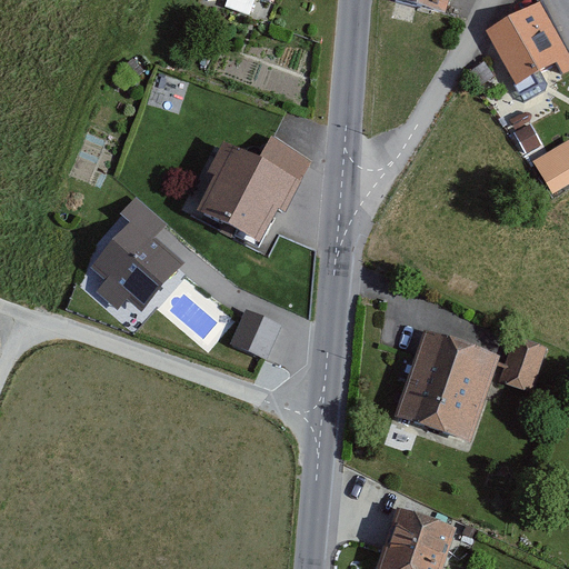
[(395,0),(397,0),(417,6),(441,12),(443,0),(395,0)]
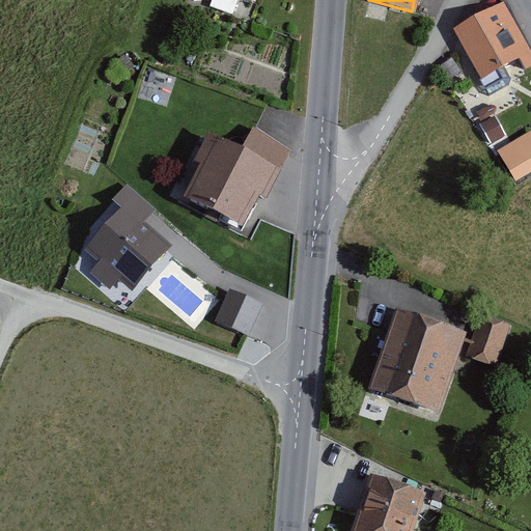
[(530,57),(502,3),(453,28),(490,95),(509,85),(510,82),(510,78),(505,66),(520,59),(524,67),(530,63),(530,57)]
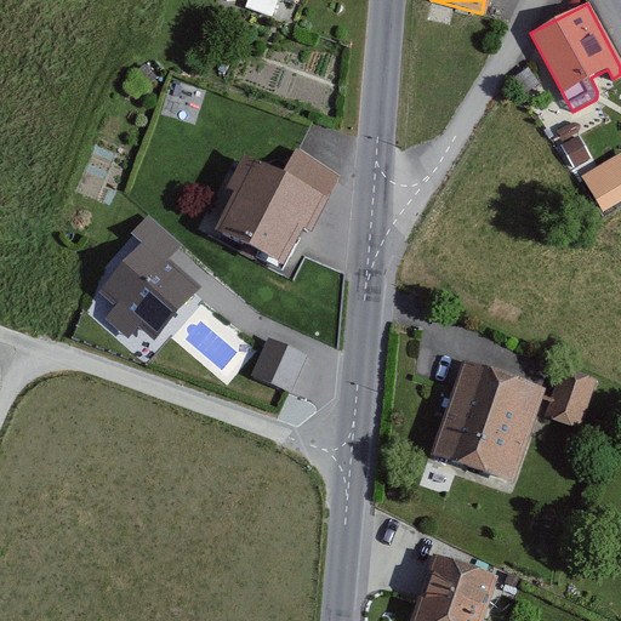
[(157,78),(146,66),(137,73),(148,85),(157,78)]
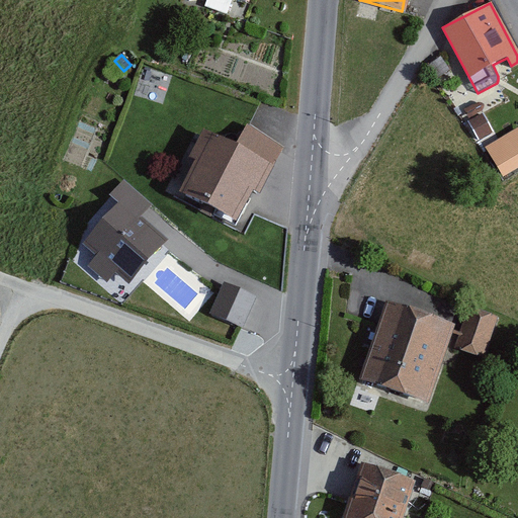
[(450,69),(441,57),(429,66),(438,78),(450,69)]
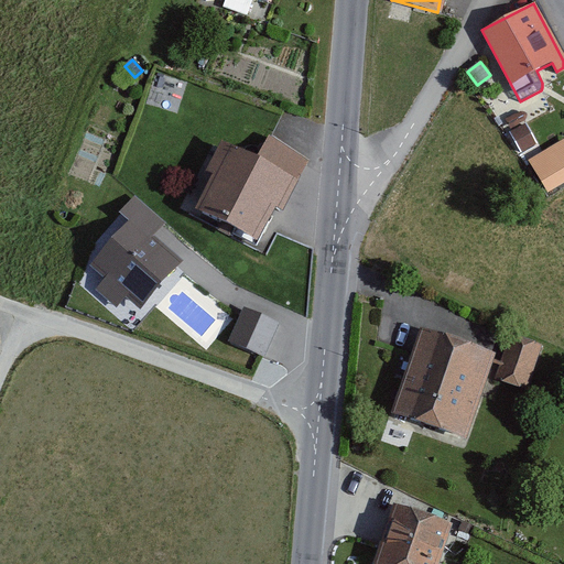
[(538,145),(527,125),(511,132),(522,153),(538,145)]
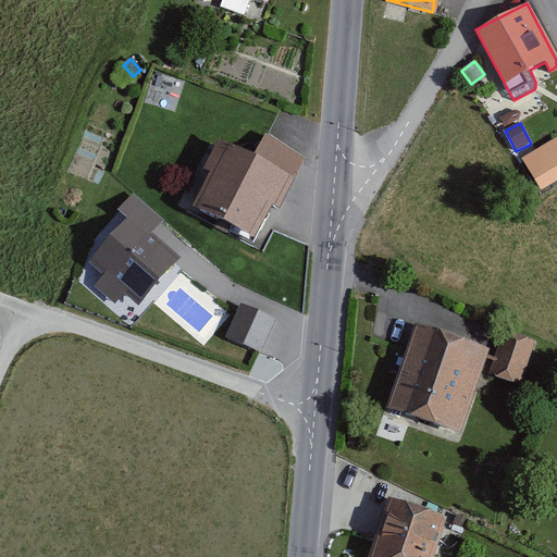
[(257,152),(219,137),(215,145),(203,168),(211,172),(193,206),(257,238),(273,205),(280,208),(295,178),(307,158),(269,134),(267,133),(257,152)]
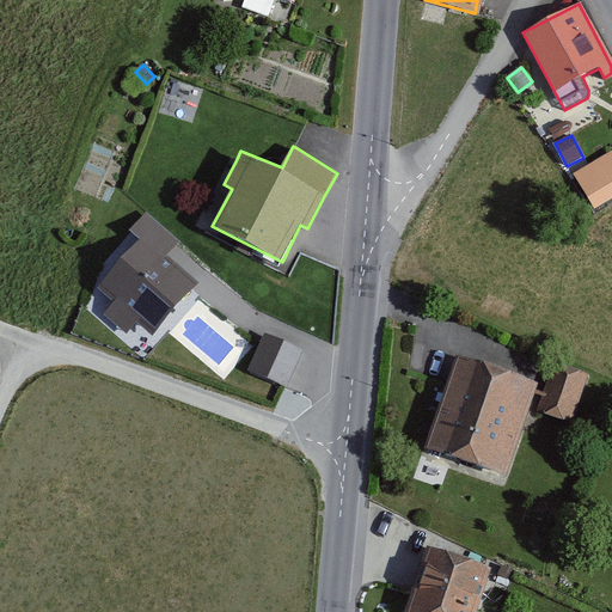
[(595,208),(611,197),(611,152),(575,175),(595,208)]
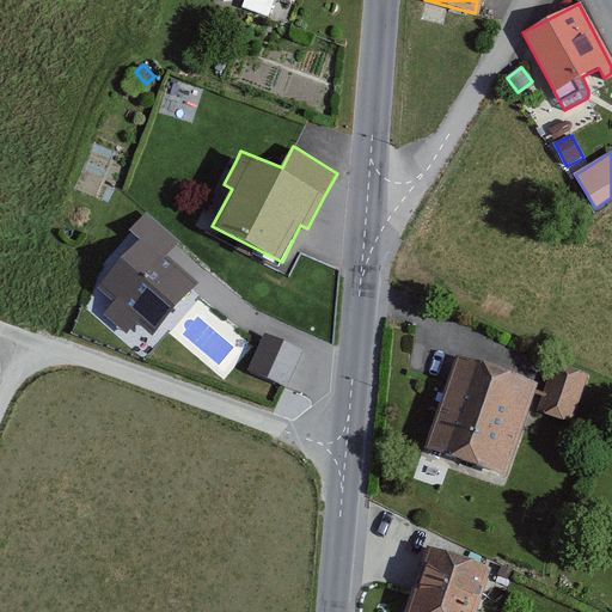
[(138,318),(152,332),(197,283),(167,255),(172,251),(179,243),(146,212),(130,230),(133,231),(142,239),(98,288),(110,299),(101,310),(124,331),(138,318)]
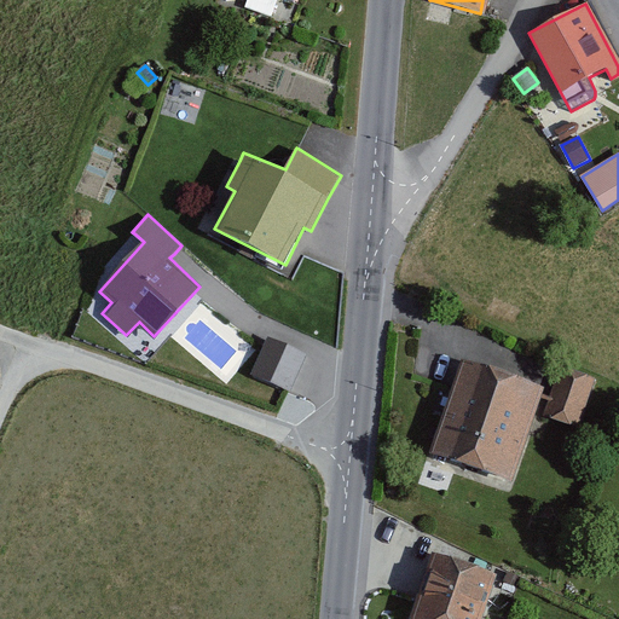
[(285,392),(290,394),(298,379),(307,359),(270,341),(267,345),(253,376),(283,391),(285,392)]
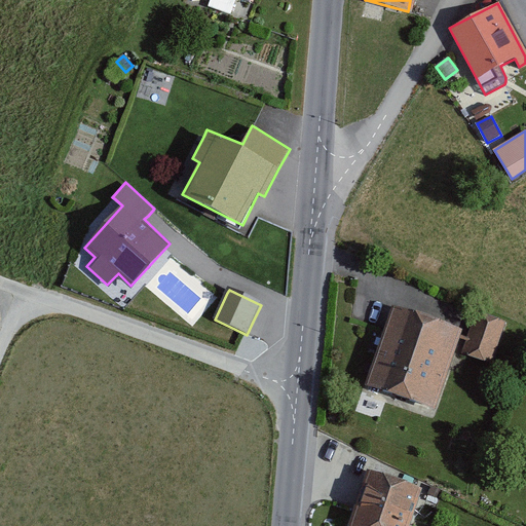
[(461,331),(395,306),(385,334),(368,384),(435,410),(461,331)]
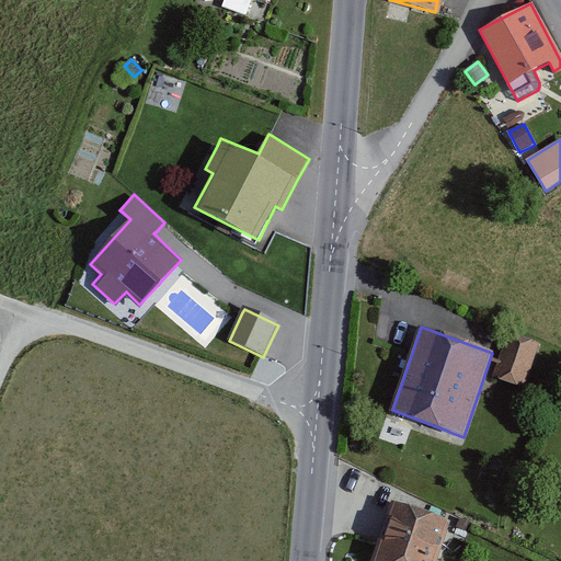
[(525,388),(540,342),(508,332),(506,340),(493,377),(502,380),(525,388)]
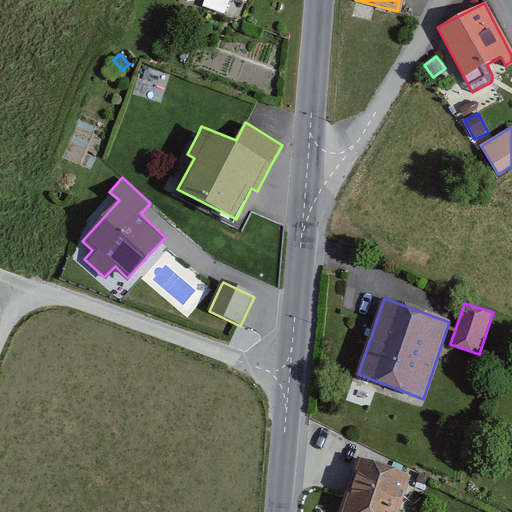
[(343,494),(337,511),(397,511),(410,475),(357,456),(347,484),(343,494)]
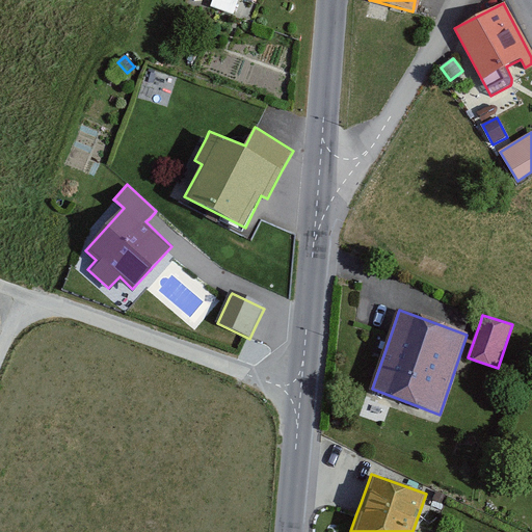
[(447,496),(436,490),(432,500),(444,505),(447,496)]
